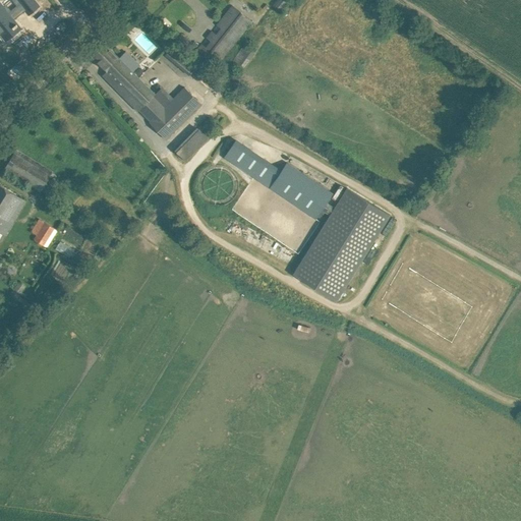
[(0,3),(0,33),(5,40),(17,31),(14,27),(17,25),(11,17),(13,15),(14,15),(21,10),(20,9),(23,7),(29,13),(38,5),(34,0),(17,0),(20,4),(18,6),(17,5),(10,11),(11,12),(8,14),(0,3)]
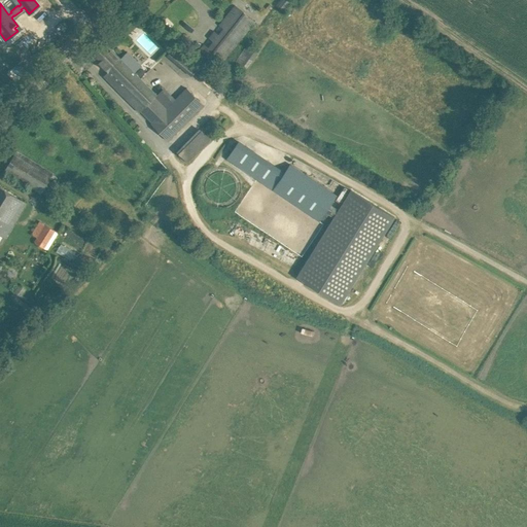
[(293,0),(280,0),(277,6),(284,12),(293,0)]
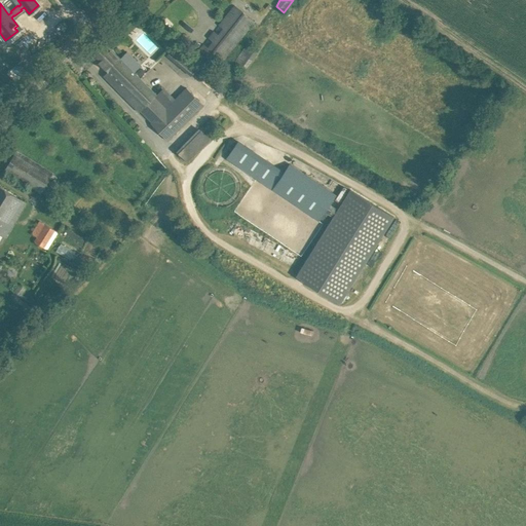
[(194,57),(215,73),(256,22),(235,5),(194,57)]
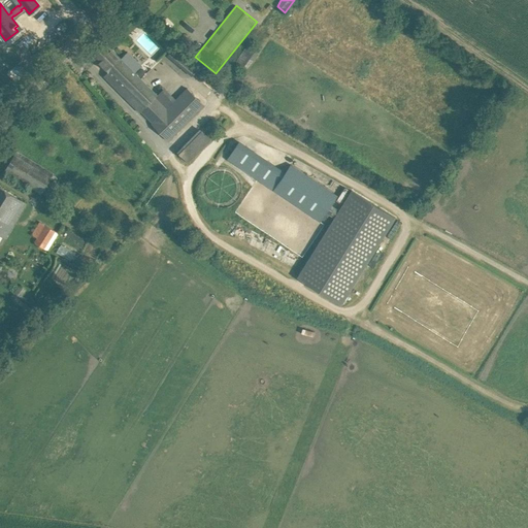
[(141,111),(168,138),(203,103),(189,89),(168,109),(156,97),(157,95),(135,72),(141,66),(128,53),(121,59),(105,43),(93,56),(108,71),(103,76),(140,112),(141,111)]
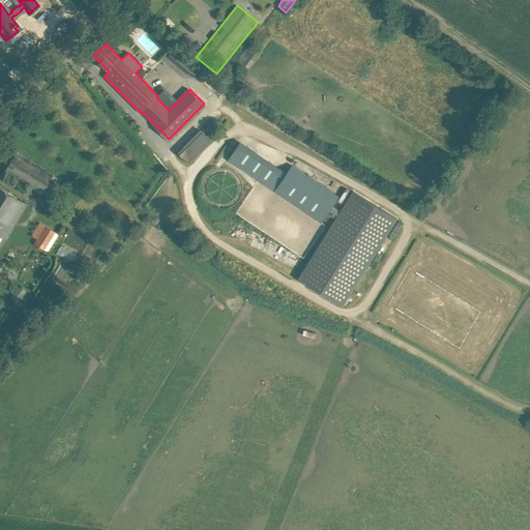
[(235,63),(246,70),(260,52),(249,45),(235,63)]
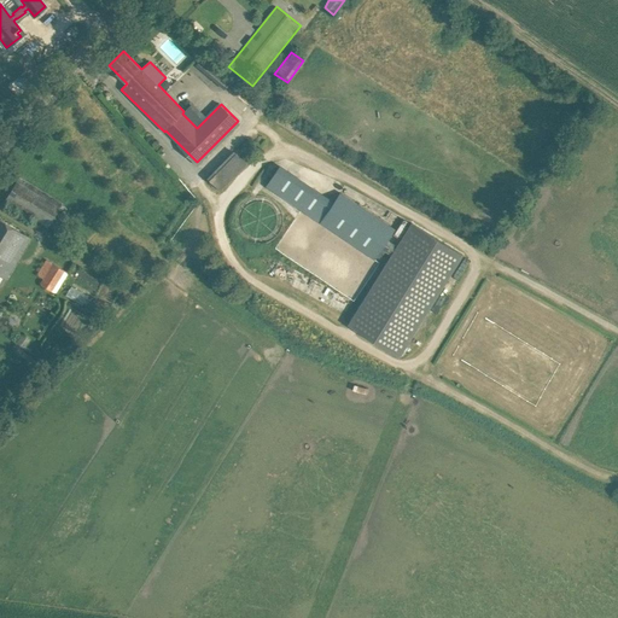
[(205,178),(220,190),(245,162),(232,150),(205,178)]
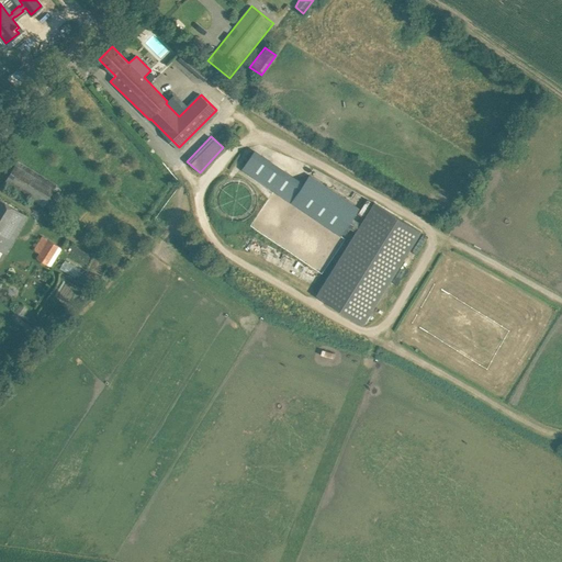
[(341,237),(347,227),(356,233),(316,295),(364,325),(422,233),(373,203),(361,224),(352,217),(360,206),(310,175),(304,182),(255,150),(243,170),(341,237)]
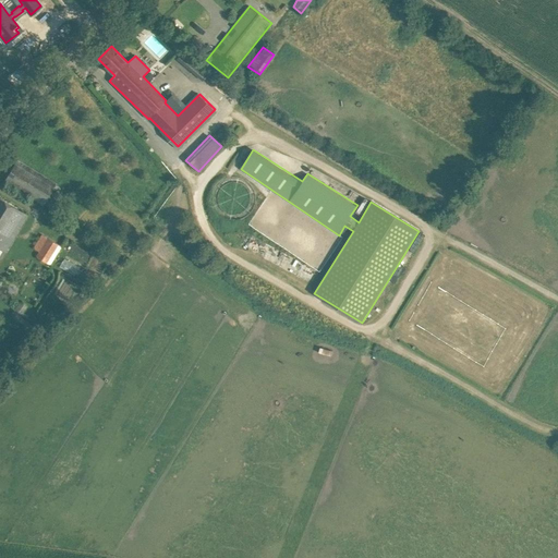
[(44,205),(57,183),(17,159),(4,181),(44,205)]
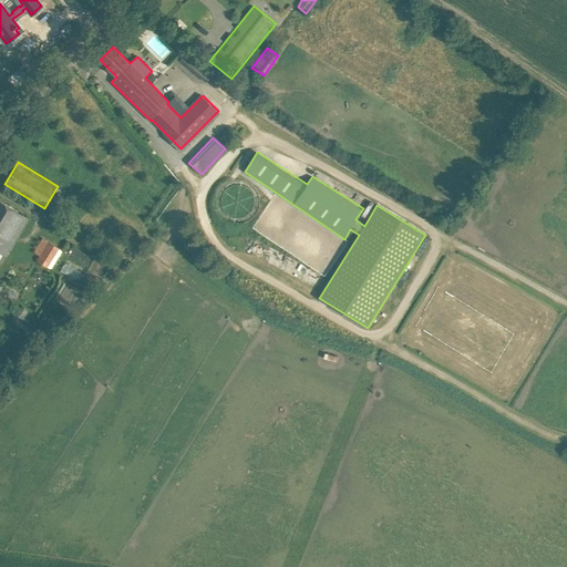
[(8,240),(23,216),(0,202),(0,251),(6,255),(12,244),(8,240)]
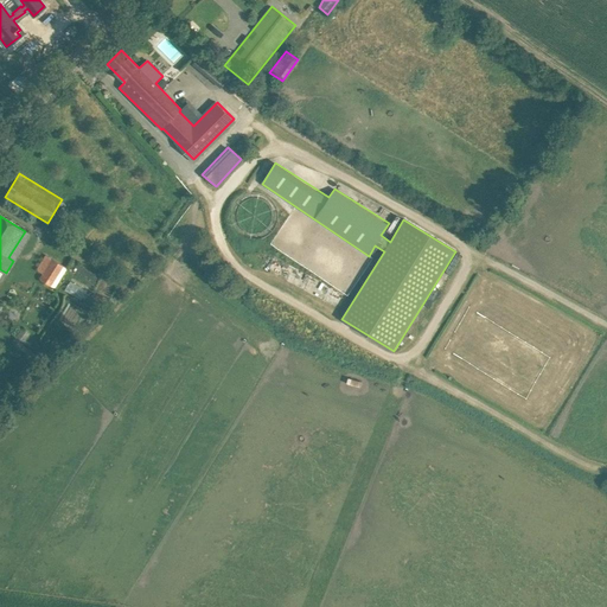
[(55,287),(68,267),(46,254),(36,269),(43,274),(40,279),(55,287)]
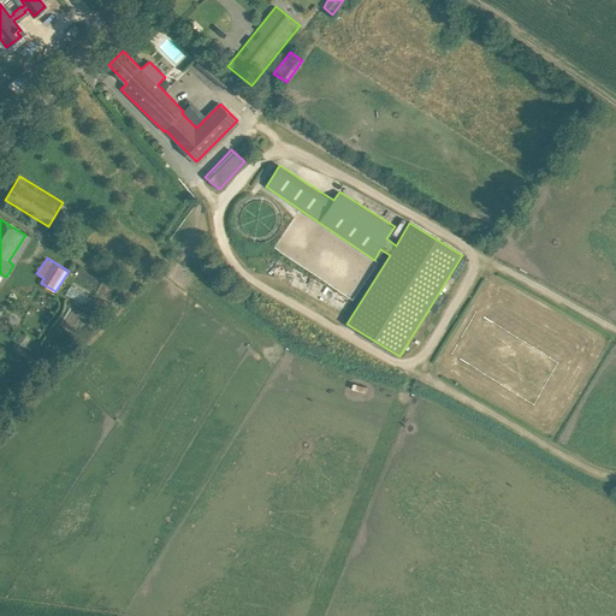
[(82,303),(86,295),(70,286),(66,294),(82,303)]
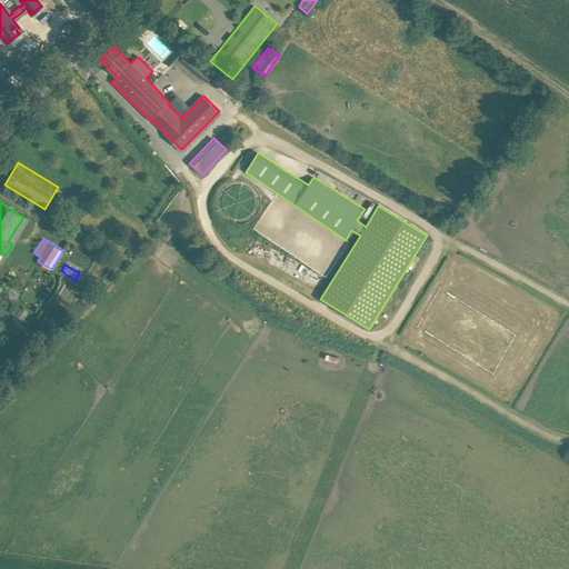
[(13,319),(20,323),(28,312),(21,308),(13,319)]
